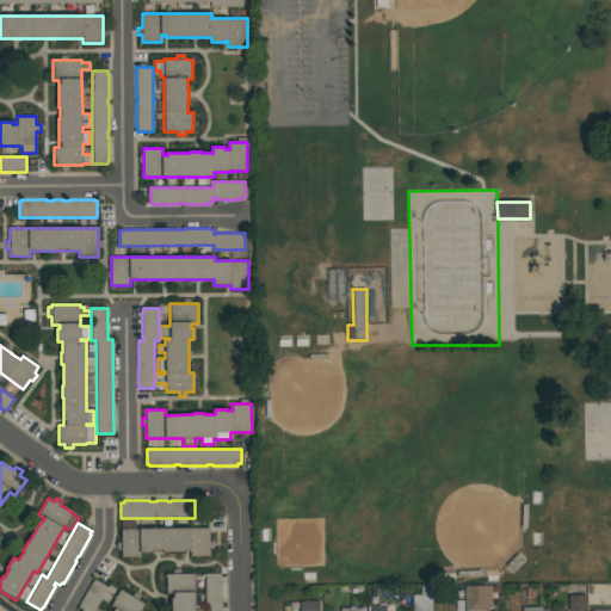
[(209,556),(190,556),(190,553),(141,551),(141,557),(121,557),(121,549),(117,549),(117,542),(121,542),(121,528),(209,529),(209,556)]
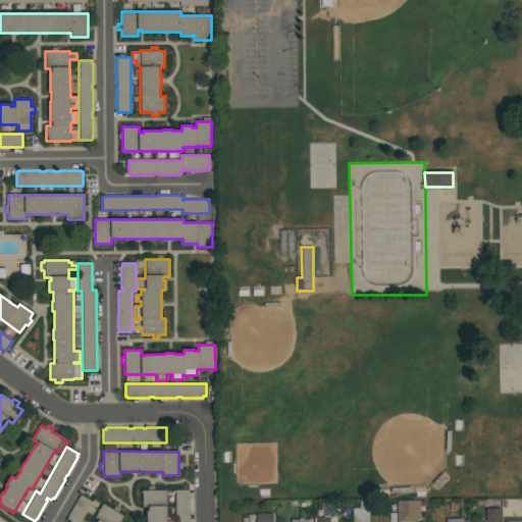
[(166,490),(166,521),(147,521),(147,511),(148,511),(148,507),(142,507),(142,490),(148,490),(148,486),(154,486),(154,490),(166,490)]
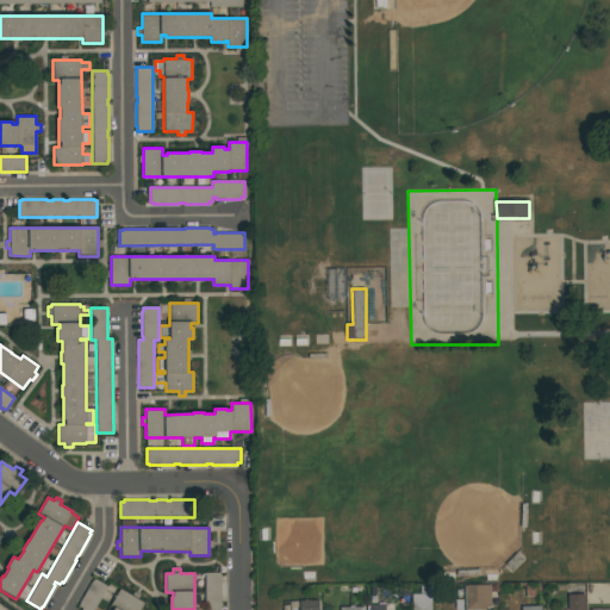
[(221,573),(221,609),(205,609),(205,573),(221,573)]
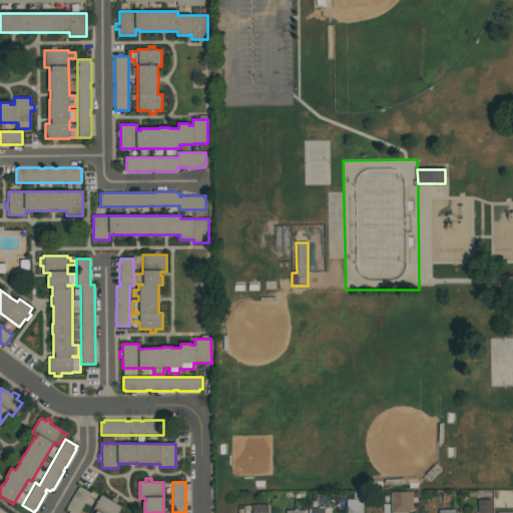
[(68,512),(69,512),(65,510),(77,489),(79,486),(90,493),(79,512),(68,512)]
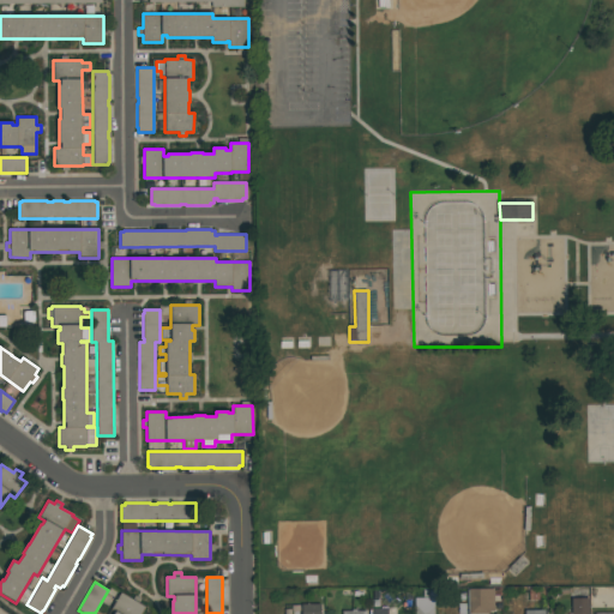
[(468,613),(468,589),(494,589),(494,613),(468,613)]
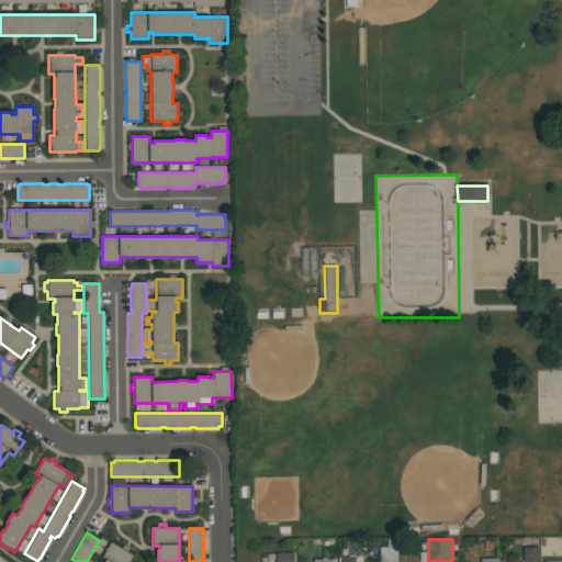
[(103,561),(104,561),(101,559),(110,542),(121,549),(123,546),(128,549),(127,552),(133,555),(128,561),(103,561)]
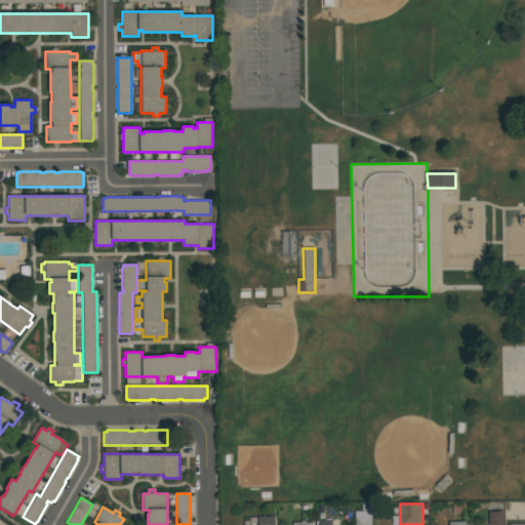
[(354,524),(355,511),(371,511),(371,524),(354,524)]
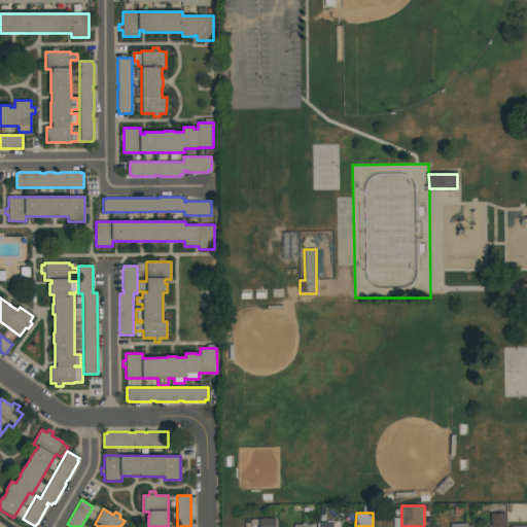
[(505,526),(490,526),(490,514),(505,514),(505,526)]
